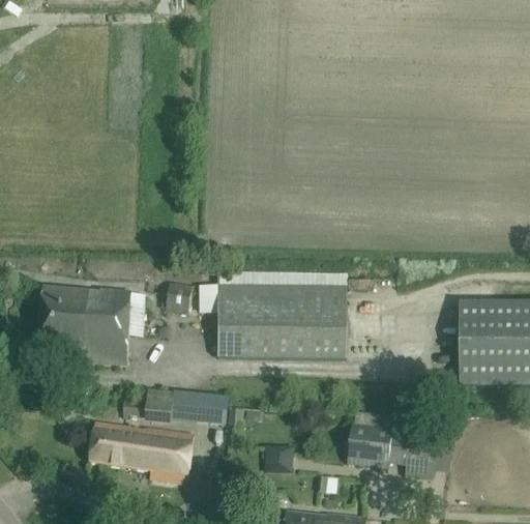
[(346,273),(218,272),(218,285),(201,285),(200,310),(218,310),(217,355),(345,357),(346,273)]
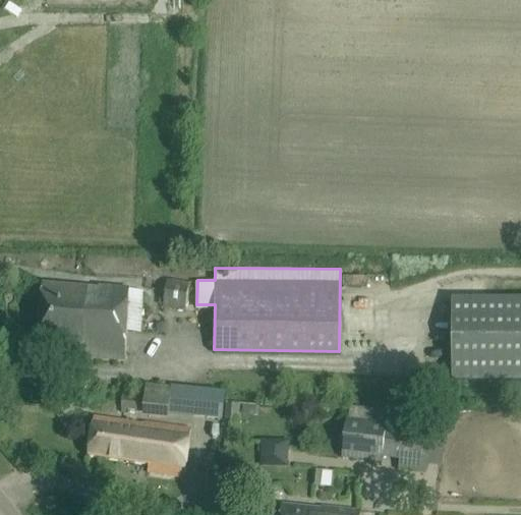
[(187,279),(166,276),(162,303),(184,305),(187,279)]
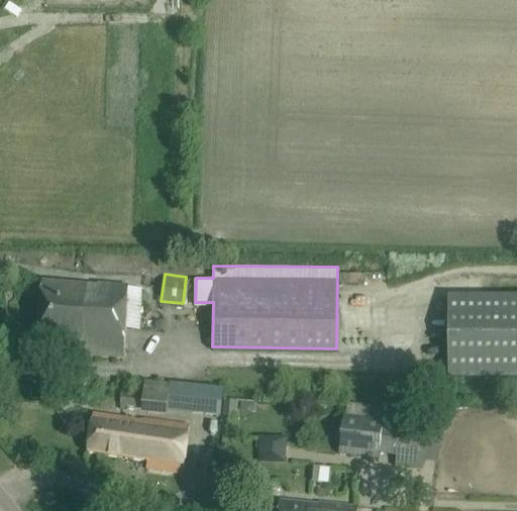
[(95,281),(40,278),(37,329),(67,331),(66,350),(122,354),(127,280),(95,278),(95,281)]
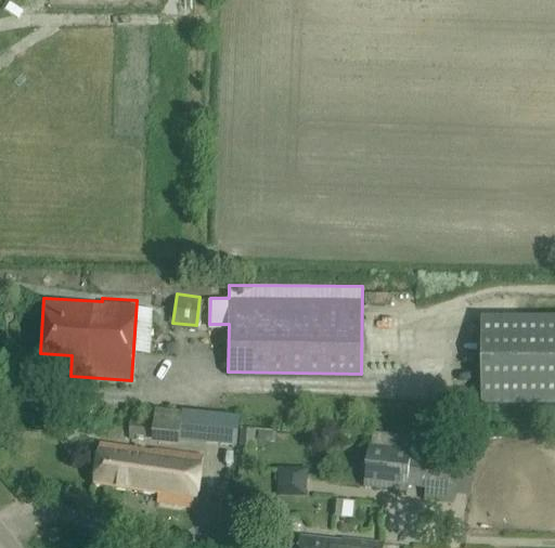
[(140,350),(156,350),(156,304),(141,304),(140,350)]
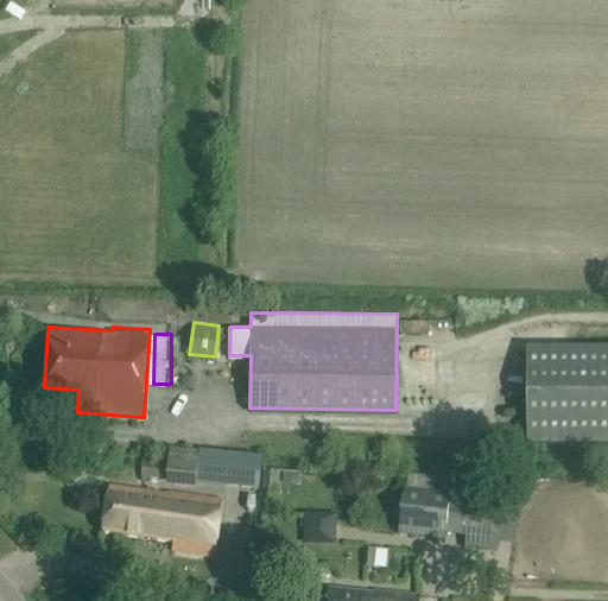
[(607,440),(607,343),(526,345),(527,440),(607,440)]
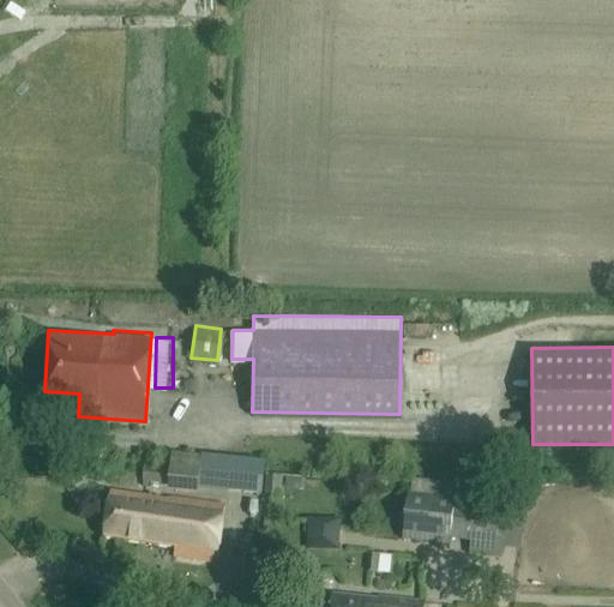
[(144,461),(142,479),(197,485),(197,484),(260,490),(264,455),(199,449),(199,454),(172,450),(170,463),(144,461)]
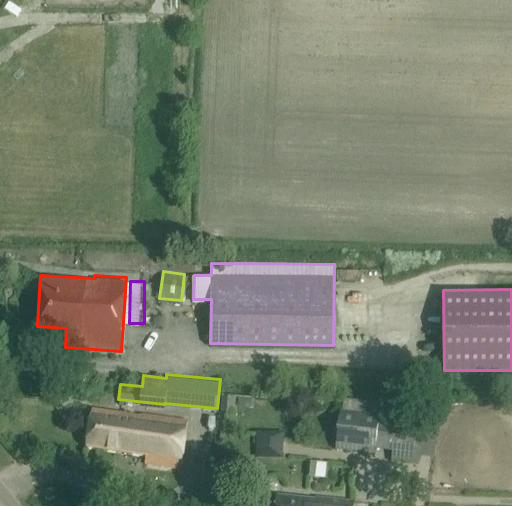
[(234,392),(222,391),(219,426),(232,427),(234,392)]
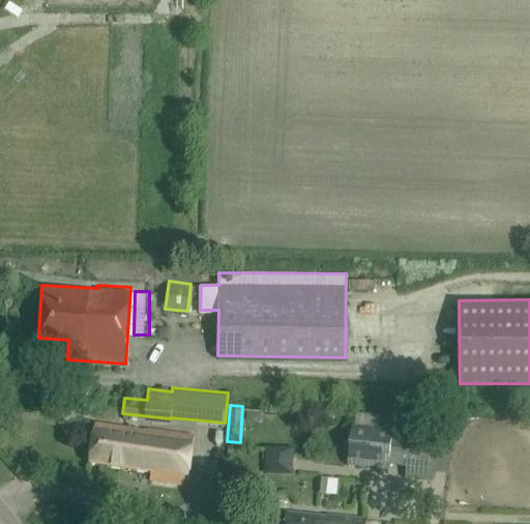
[(417,416),(355,410),(354,421),(351,421),(347,461),(388,465),(389,462),(406,464),(404,474),(433,478),(439,430),(416,427),(417,416)]
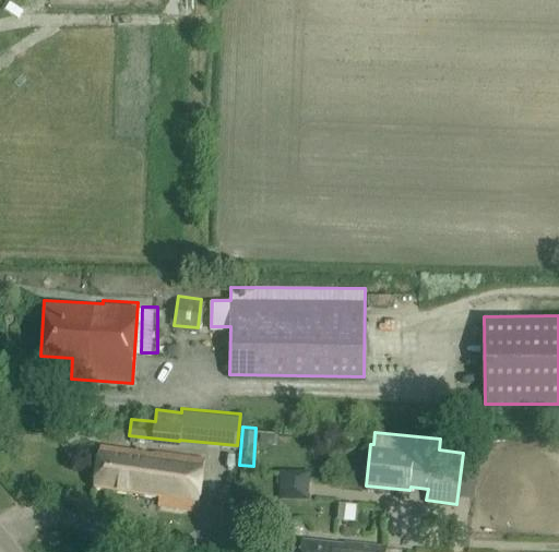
[(153,450),(99,443),(94,487),(158,494),(157,504),(197,510),(204,455),(153,448),(153,450)]
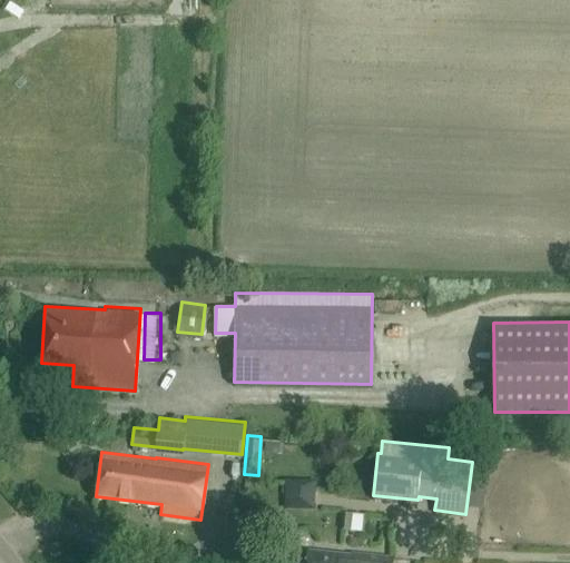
[(314,477),(286,476),(285,504),(313,505),(314,477)]
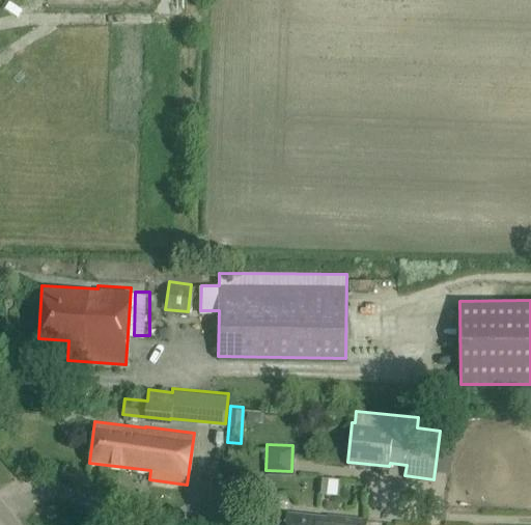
[(229,524),(236,486),(212,481),(204,524),(229,524)]
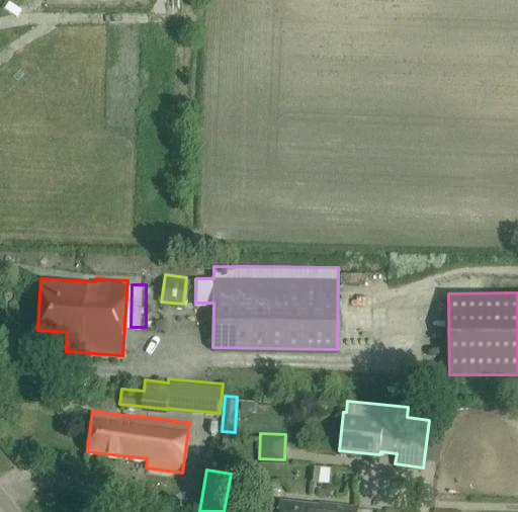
[(319,501),(280,497),(278,511),(357,511),(358,504),(319,499),(319,501)]
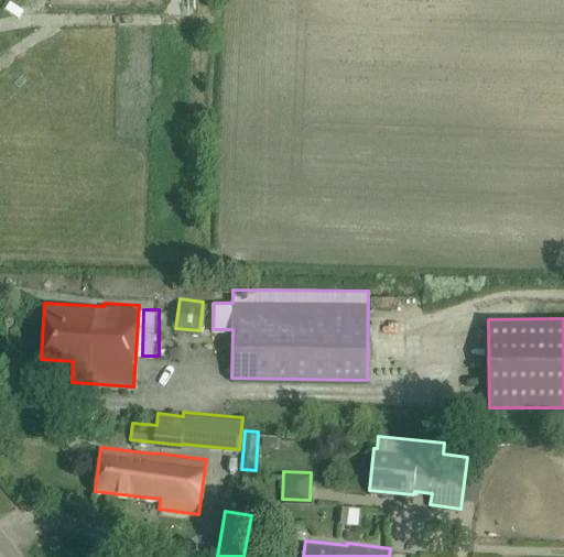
All buildings are outlined.
